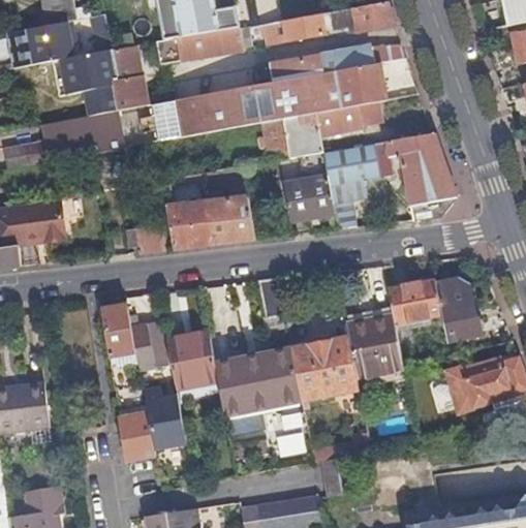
[(37,0),(41,25),(66,21),(74,19),(69,0),(37,0)]
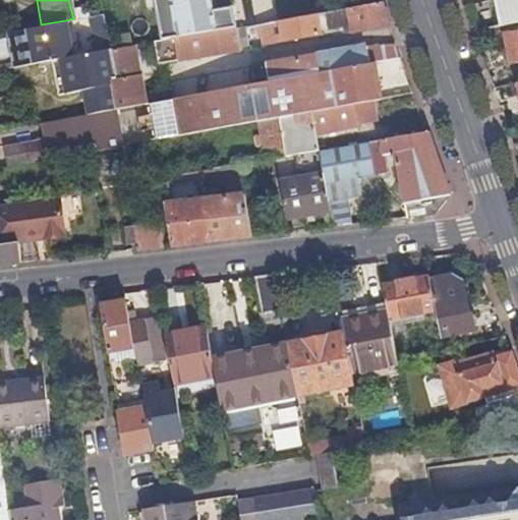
[(255,0),(261,21),(320,12),(317,0),(255,0)]
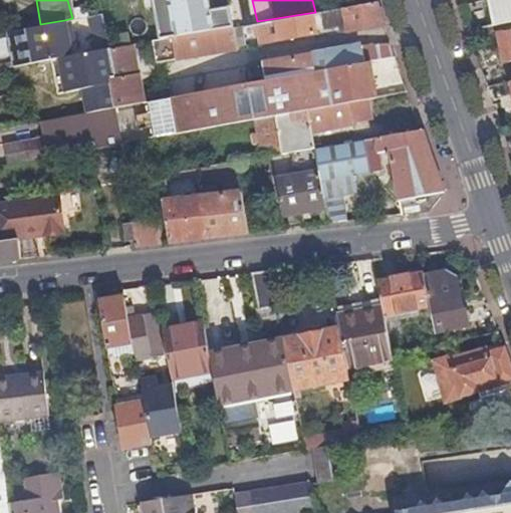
[(485,0),(491,25),(510,20),(510,0),(485,0)]
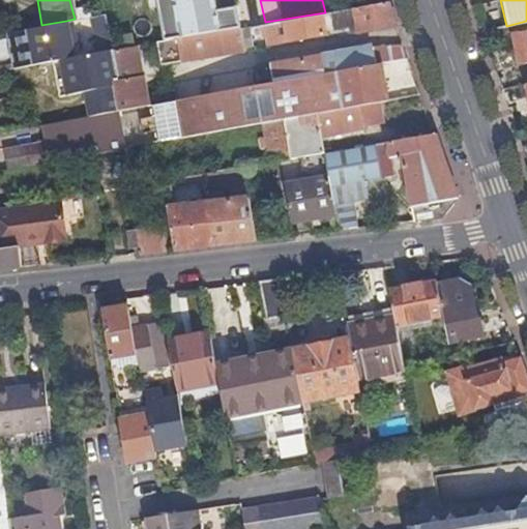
[(349,25),(350,32),(394,24),(390,15),(386,1),(325,12),(265,22),(260,23),(262,34),(273,32),(274,41),(326,32),(325,29),(349,25)]
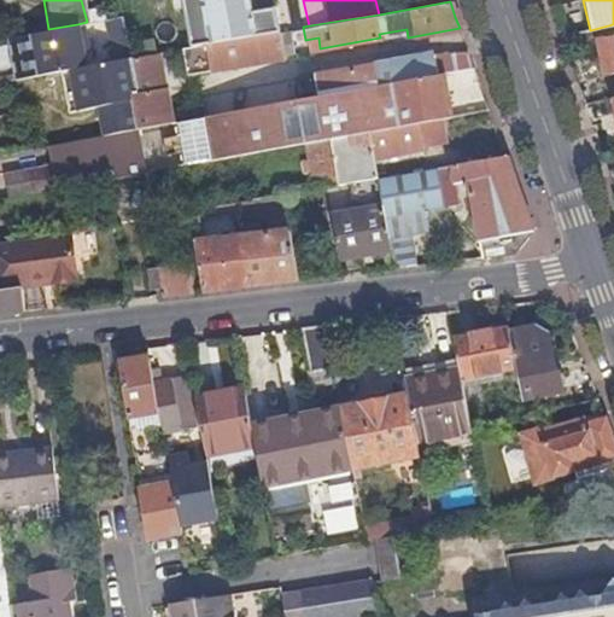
[(104,19),(115,60),(132,57),(122,16),(104,19)]
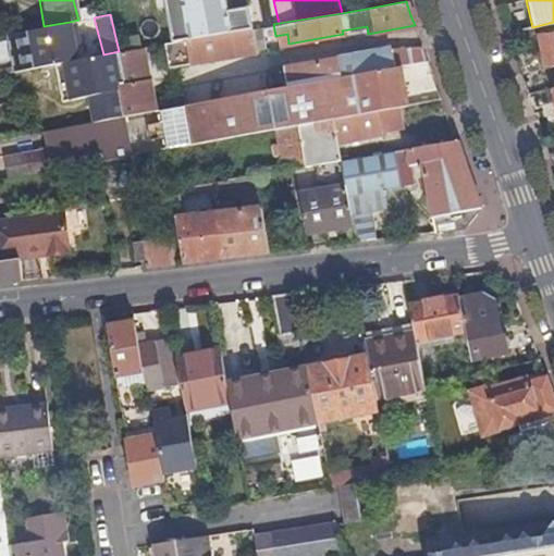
[(207,21),(209,35),(249,28),(247,14),(207,21)]
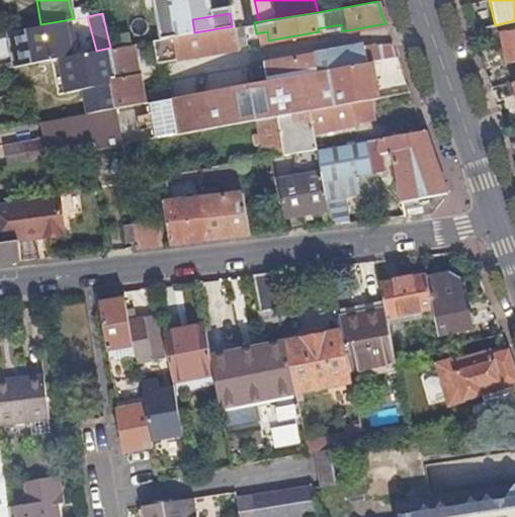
[(32,63),(72,56),(65,20),(40,24),(26,27),(32,63)]
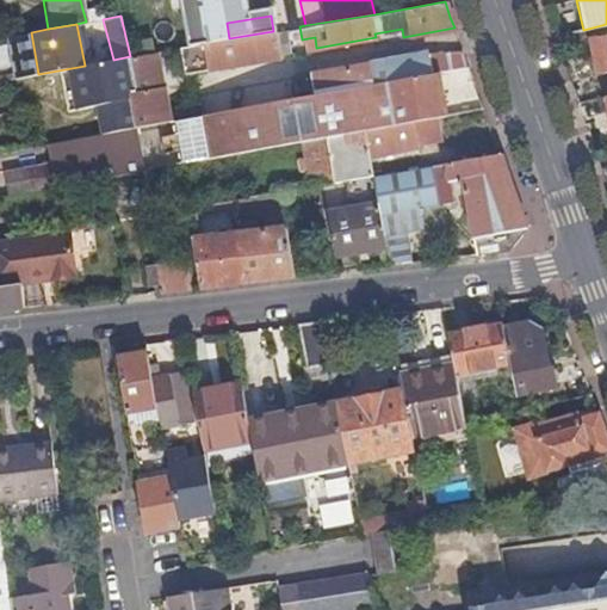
[(180,47),(186,79),(209,74),(278,61),(273,31),(229,38),(204,43),(180,47)]
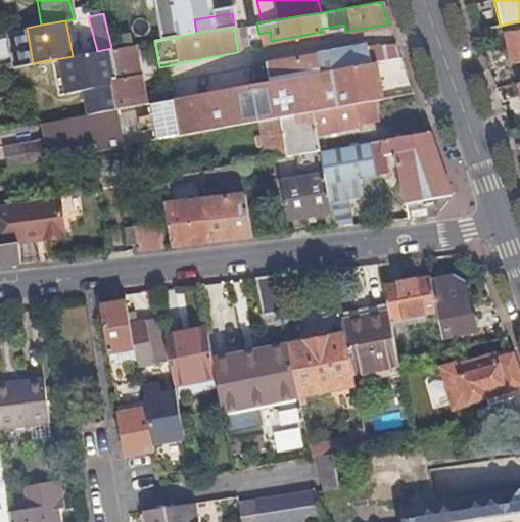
[(519,30),(504,34),(510,64),(519,61),(519,30)]
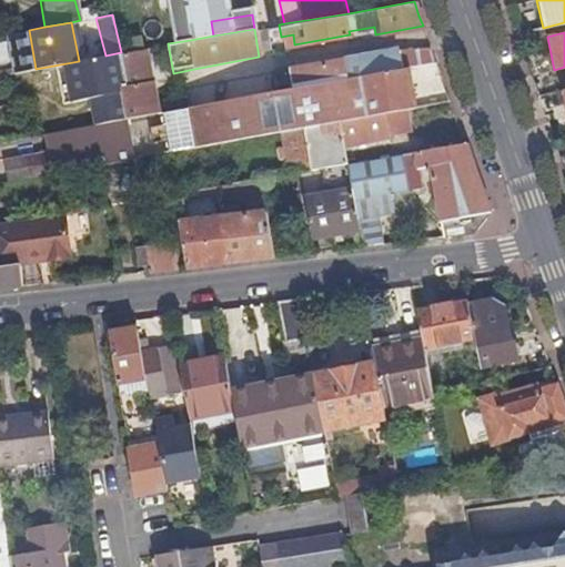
[(395,51),(291,70),(233,81),(236,98),(294,88),(409,67),(435,61),(431,50),(395,51)]
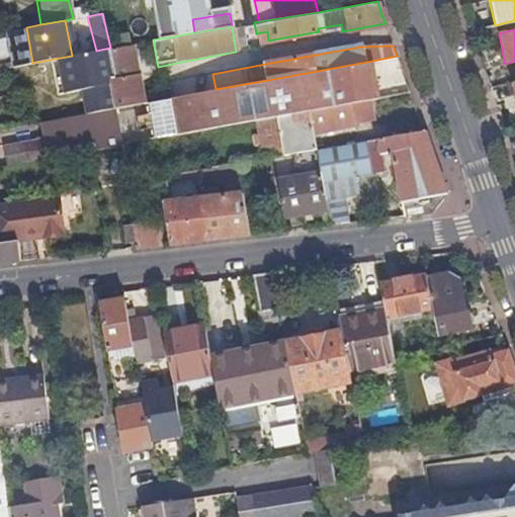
[(150,102),(156,137),(193,130),(257,118),(369,99),(379,97),(372,61),(268,80),(216,89),(150,102)]
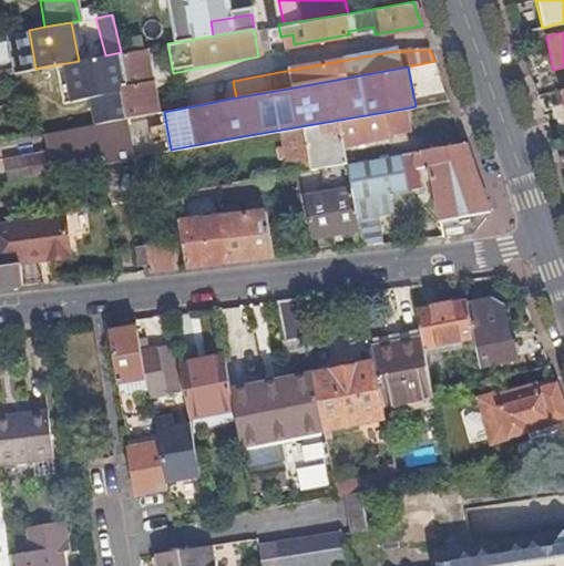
[(160,110),(153,76),(126,81),(121,83),(125,116),(160,110)]
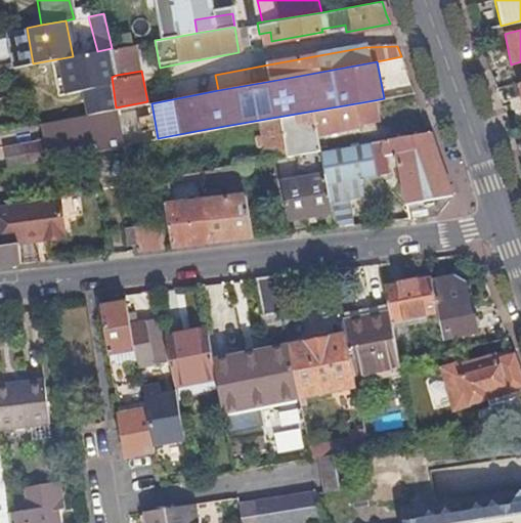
[(260,120),(266,160),(275,158),(292,155),(319,150),(316,131),(378,121),(374,100),(260,120)]
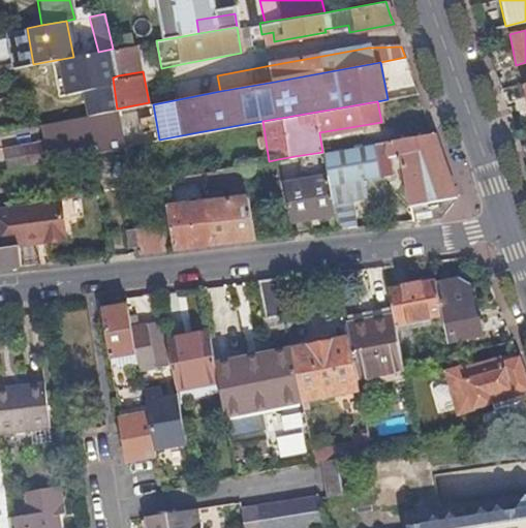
[(5,147),(9,167),(48,160),(124,146),(118,111),(86,117),(41,124),(44,141),(5,147)]
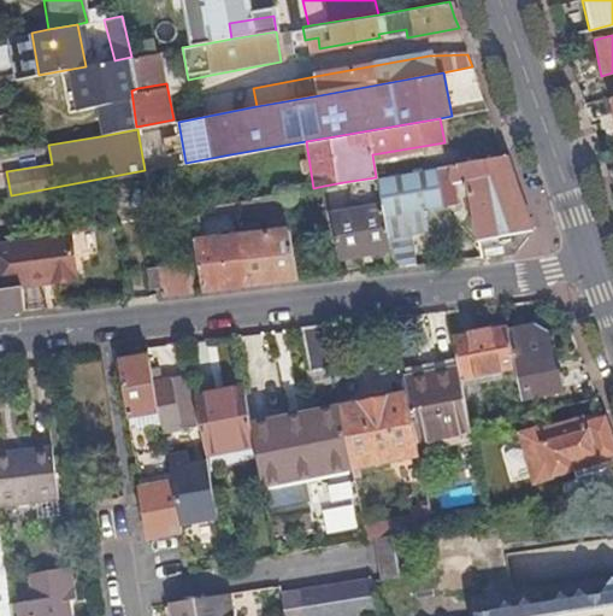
[(457,198),(469,195),(481,257),(512,253),(530,228),(519,198),(504,156),(451,164),(443,165),(435,166),(438,188),(442,204),(444,204),(458,201),(457,198)]
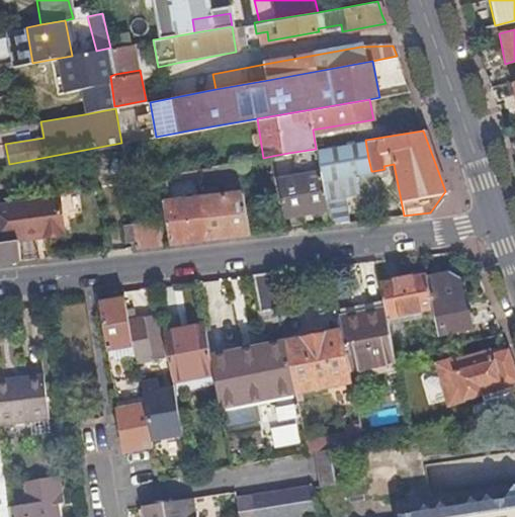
[(371,171),(368,158),(365,140),(316,149),(327,208),(329,224),(348,222),(344,196),(360,194),(360,187),(375,184),(373,171),(371,171)]
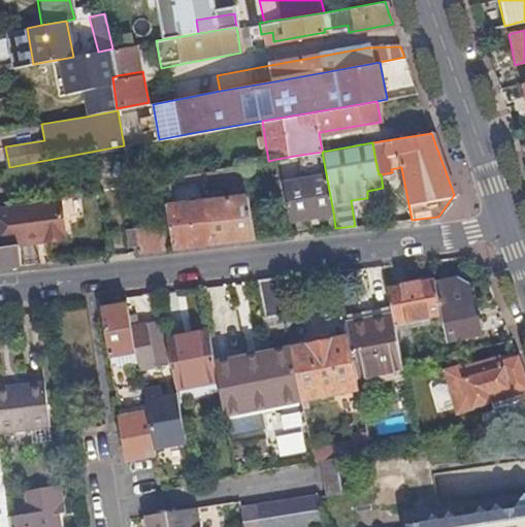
[(298,178),(283,182),(290,221),(333,212),(322,152),(294,156),(298,178)]
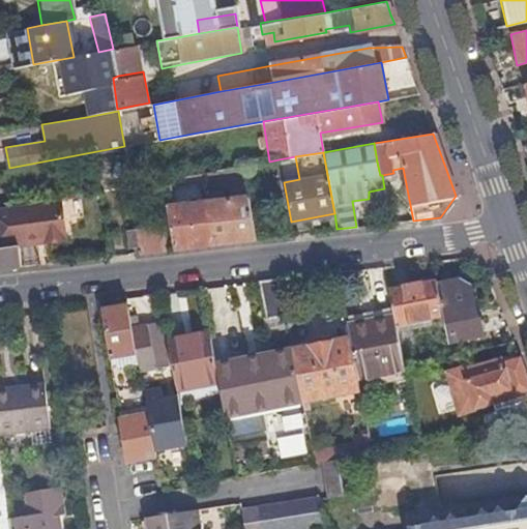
[(279,159),(284,182),(299,179),(295,156),(279,159)]
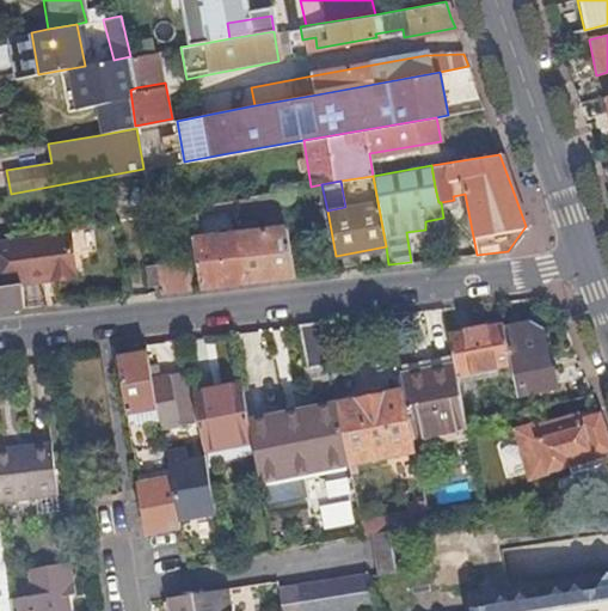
[(268,228),(237,232),(246,280),(266,277),(294,275),(278,191),(232,200),(233,208),(263,203),(268,228)]
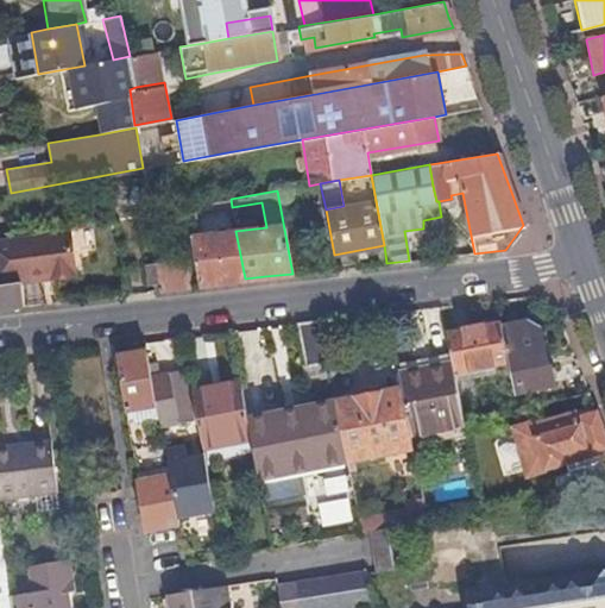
[(186,207),(194,256),(199,284),(219,282),(245,279),(235,231),(199,236),(195,213),(232,207),(231,199),(186,207)]
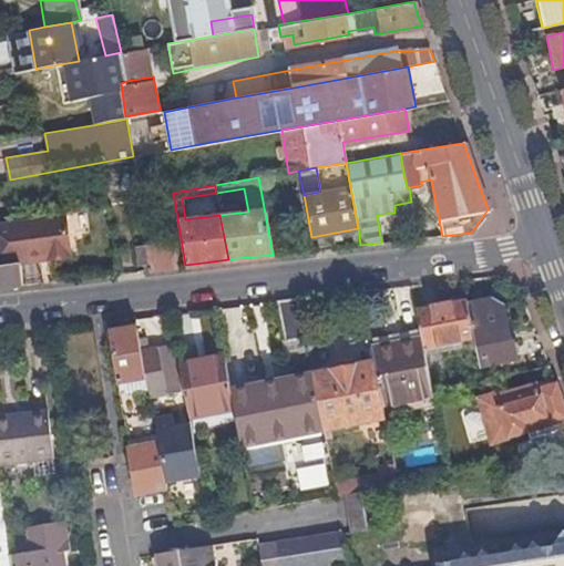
[(0,265),(19,263),(19,256),(48,253),(49,258),(70,255),(64,211),(0,222),(0,265)]
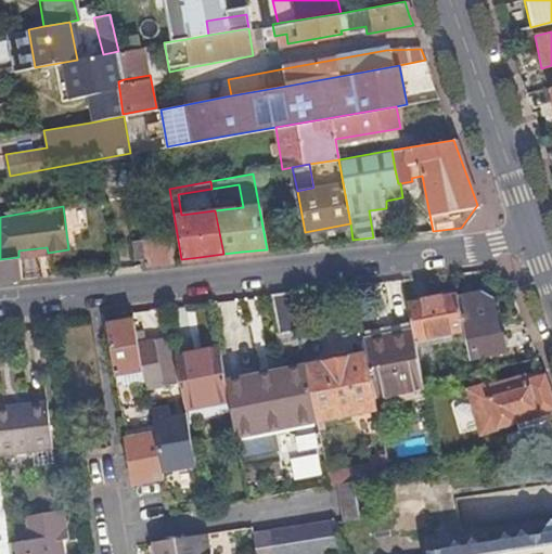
[(171,233),(135,240),(137,250),(142,250),(144,263),(163,261),(176,260),(171,233)]
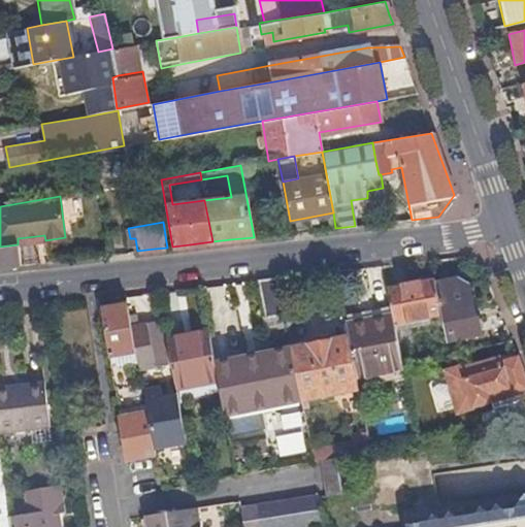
[(0,267),(21,264),(18,244),(0,246),(0,267)]
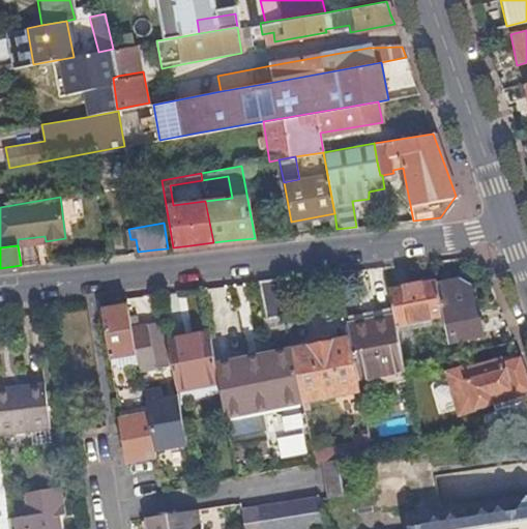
[(281,315),(283,315),(276,278),(258,281),(265,318),(267,317),(269,327),(283,325),(281,315)]
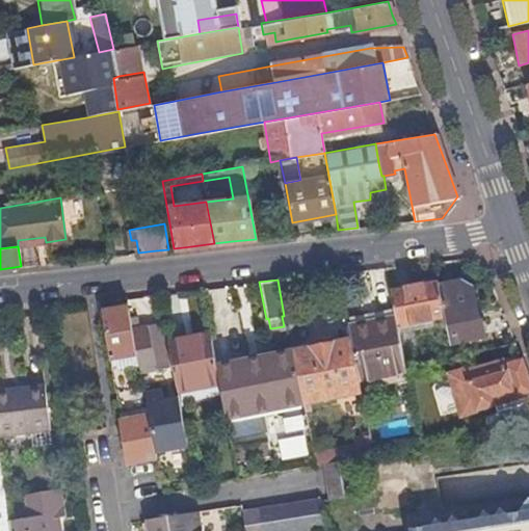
[(442,315),(447,342),(481,335),(475,300),(474,300),(471,286),(458,280),(435,284),(442,315)]
